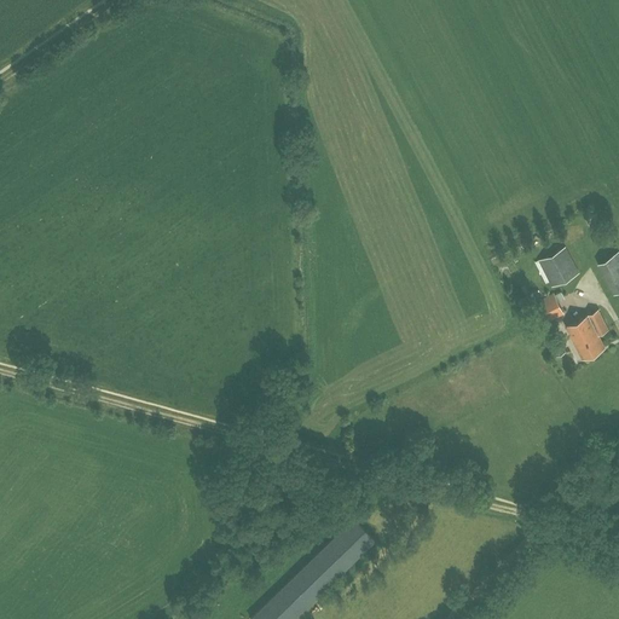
[(551,285),(578,271),(565,247),(538,261),(551,285)]
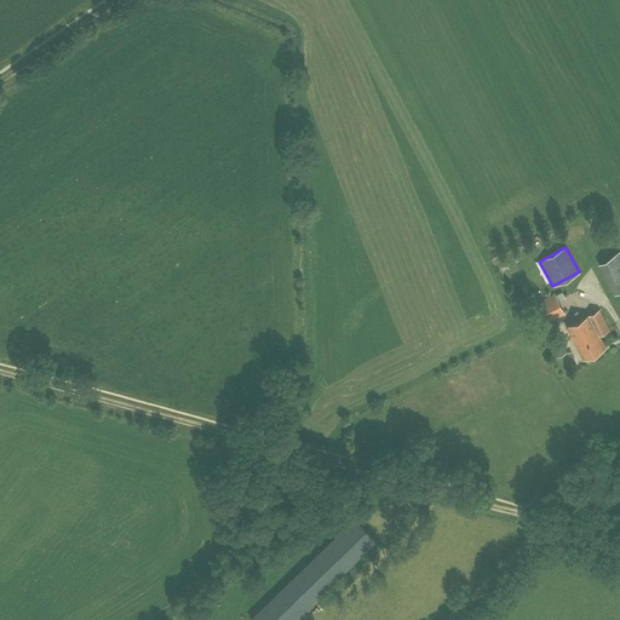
[(619,290),(619,254),(619,252),(600,263),(615,292),(619,290)]
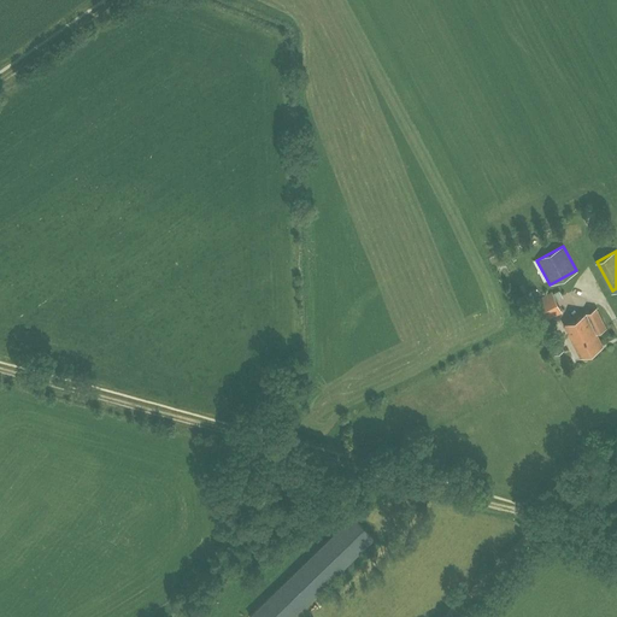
[(545,322),(563,312),(552,293),(534,301),(545,322)]
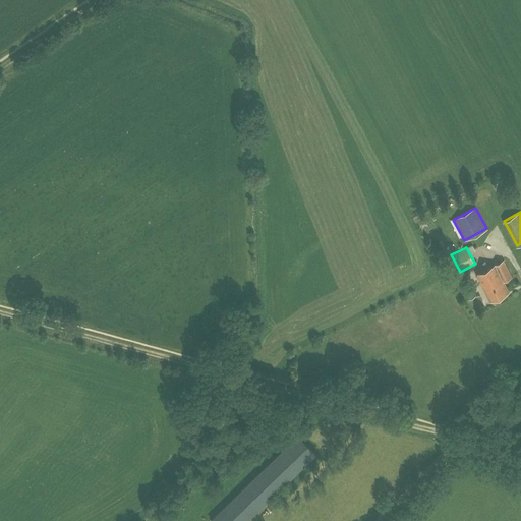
[(476,274),(489,301),(509,291),(504,281),(512,277),(504,261),(476,274)]
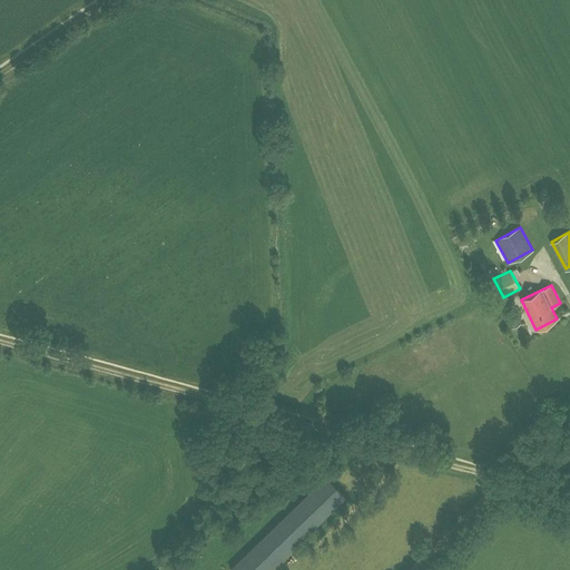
[(512,327),(520,323),(514,313),(507,317),(512,327)]
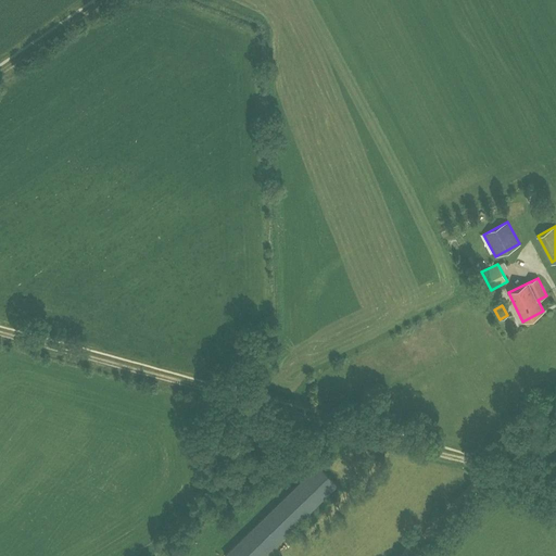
[(226,555),(262,555),(337,483),(317,464),(225,555),(226,555)]
